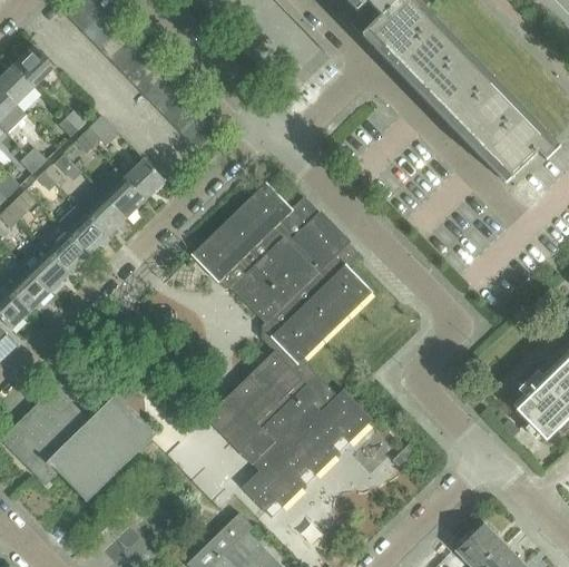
[(76,22),(96,3),(92,0),(80,0),(68,13),(76,22)]
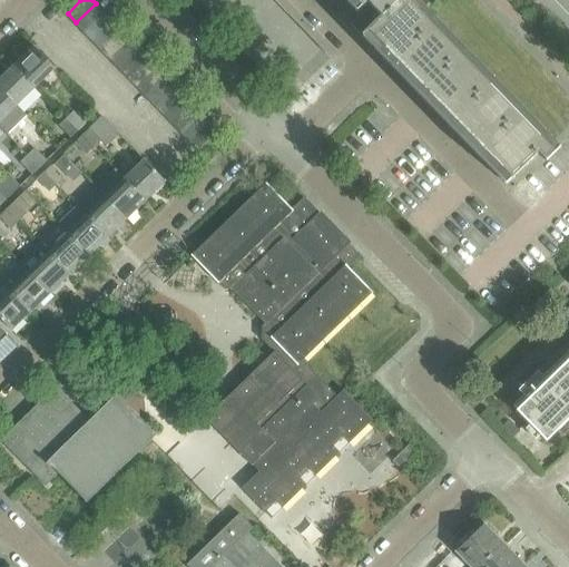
[(359,0),(366,8),(366,27),(512,178),(548,143),(409,0),(359,0)]
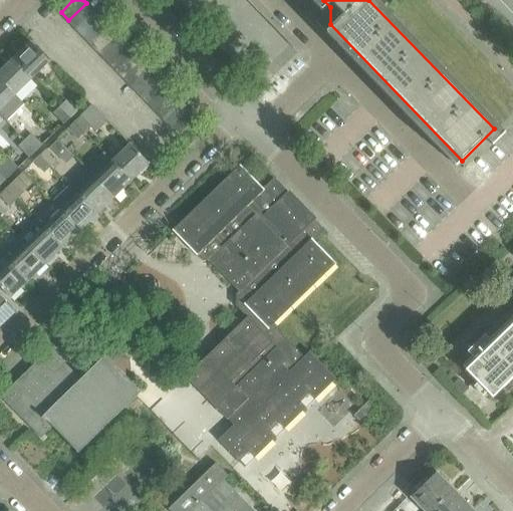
[(76,28),(93,11),(86,3),(68,20),(76,28)]
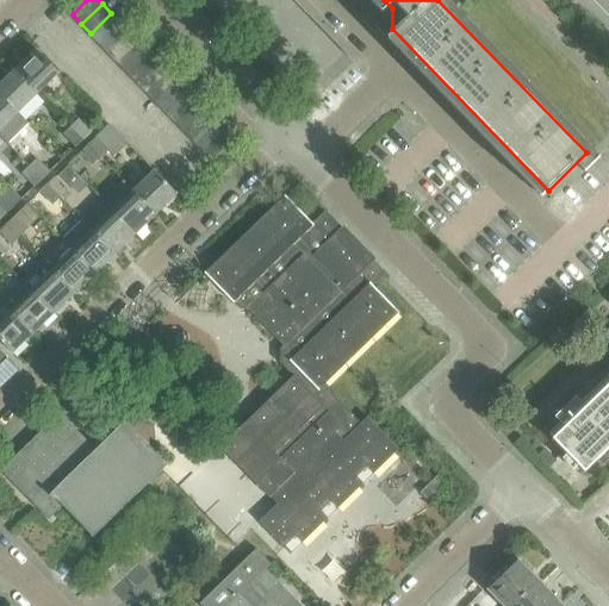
[(100,43),(120,23),(111,13),(91,33),(100,43)]
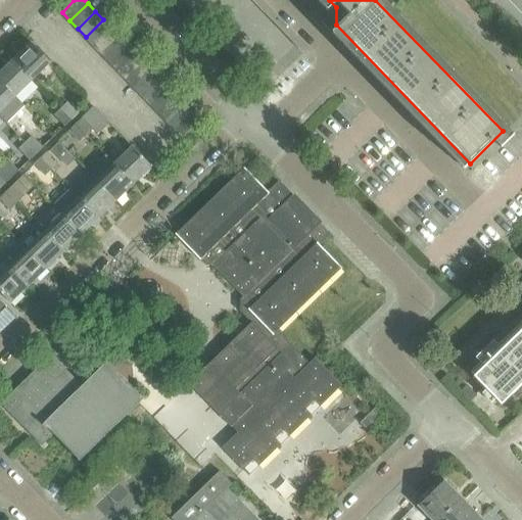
[(94,45),(111,28),(103,19),(86,37),(94,45)]
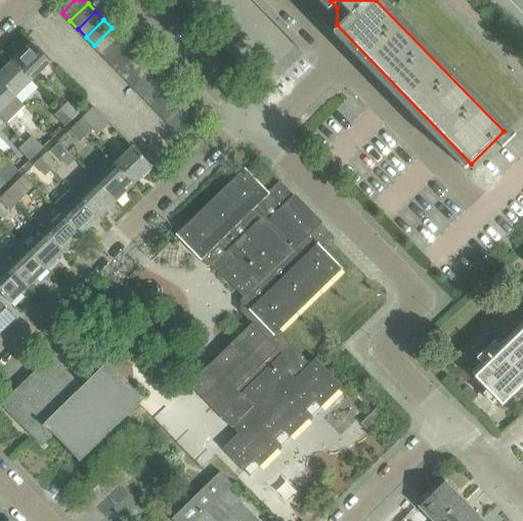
[(102,53),(120,36),(112,28),(94,45),(102,53)]
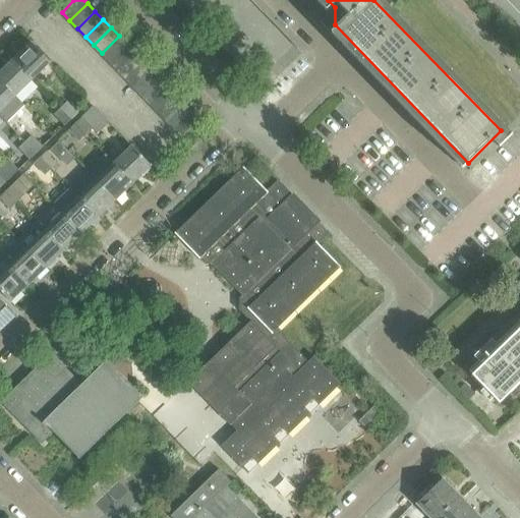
[(110,61),(127,45),(119,36),(102,53),(110,61)]
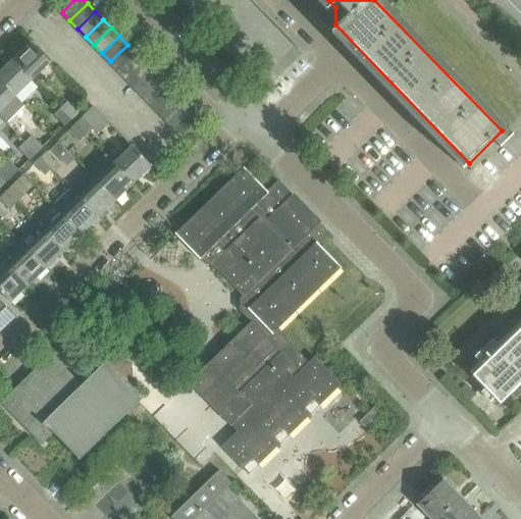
[(50,61),(31,42),(13,59),(33,79),(50,61)]
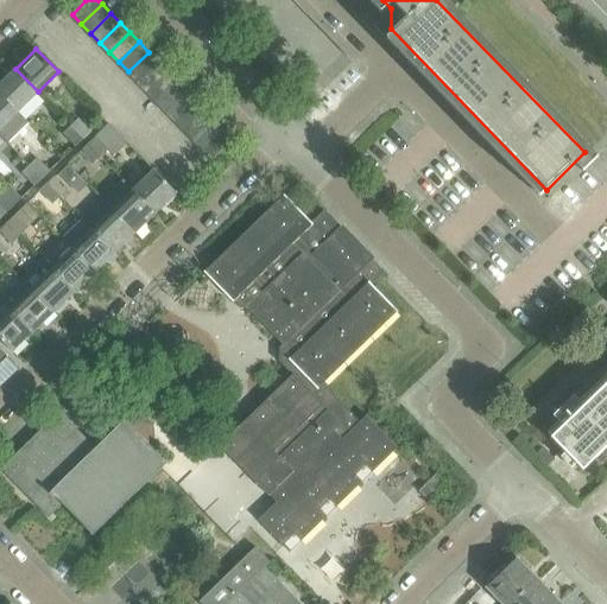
[(137,81),(158,62),(149,52),(128,71),(137,81)]
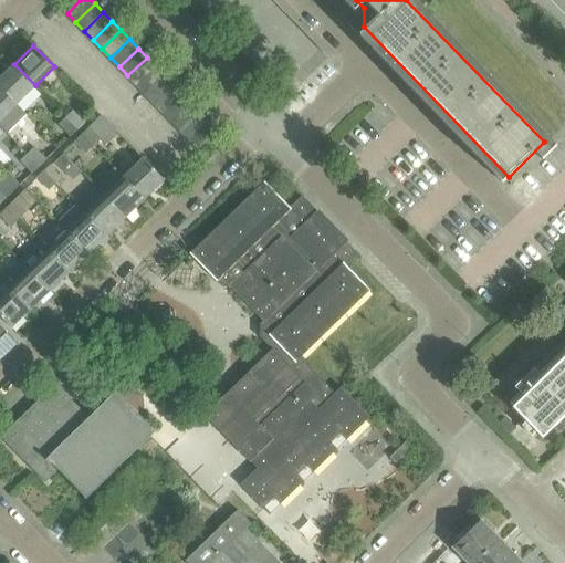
[(136,84),(156,66),(147,58),(127,75),(136,84)]
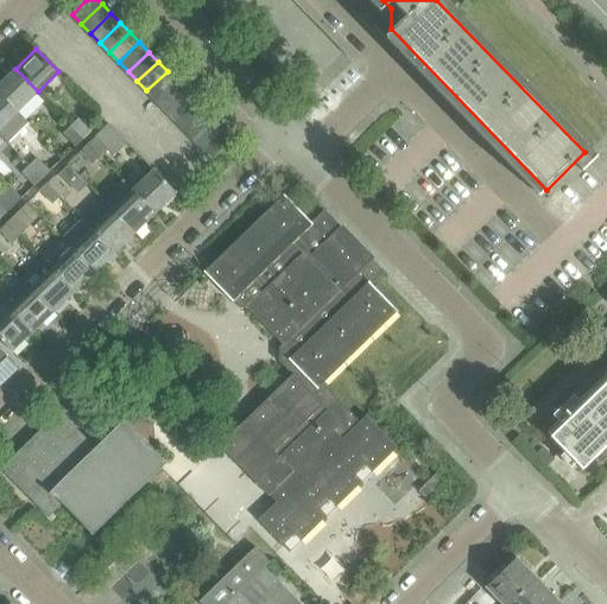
[(38,91),(16,69),(0,83),(0,93),(17,112),(38,91)]
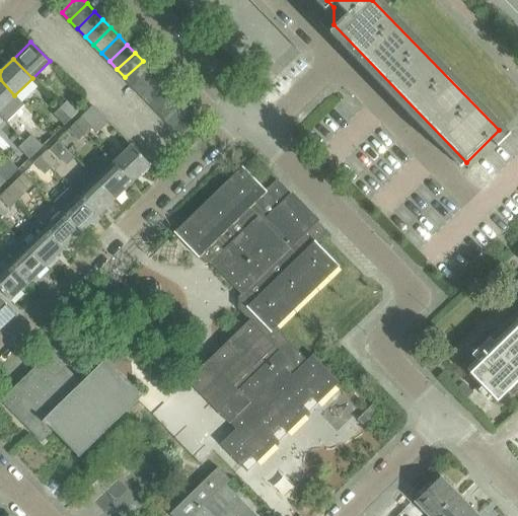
[(133,86),(150,69),(143,61),(125,77),(133,86)]
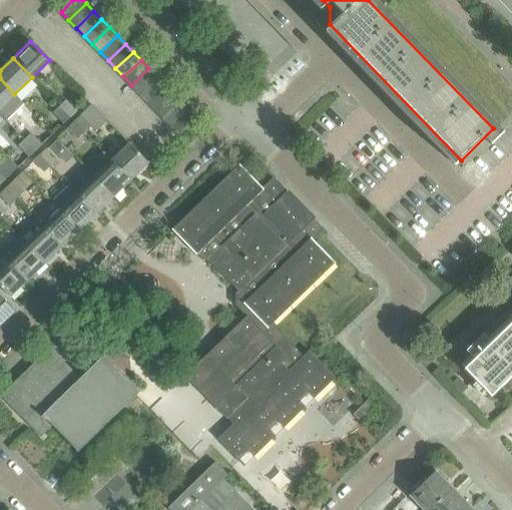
[(139,93),(156,76),(148,68),(131,85),(139,93)]
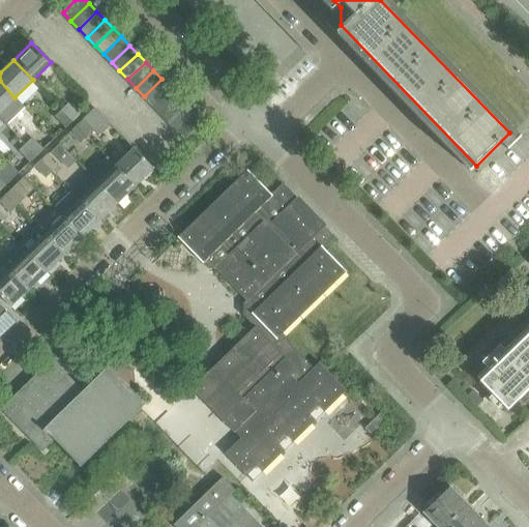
[(152,105),(170,87),(162,79),(144,96),(152,105)]
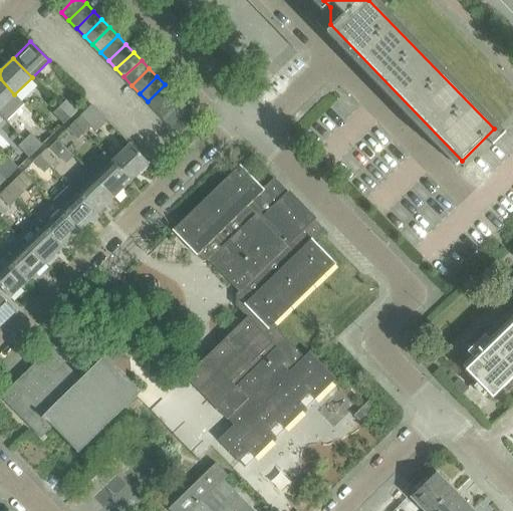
[(0,113),(6,120),(24,103),(14,94),(0,78),(0,113)]
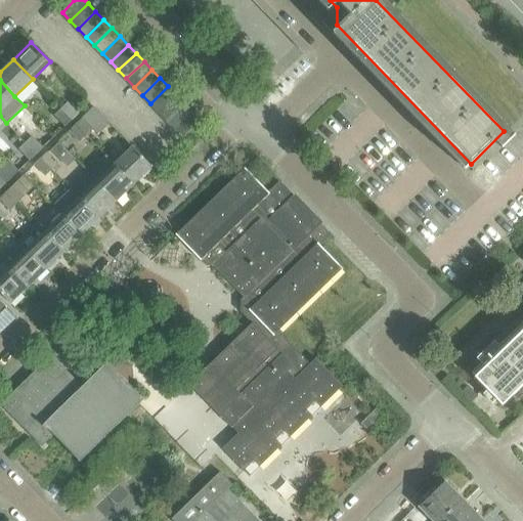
[(159,112),(176,94),(168,86),(150,103),(159,112)]
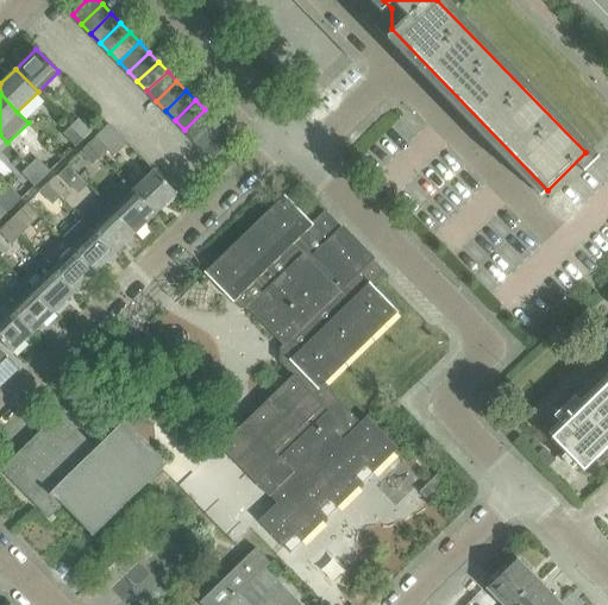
[(194,139),(214,119),(205,109),(185,130),(194,139)]
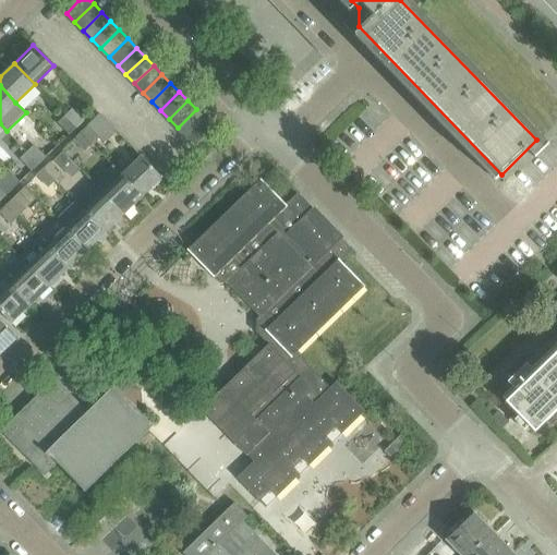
[(83,120),(71,108),(64,115),(76,128),(83,120)]
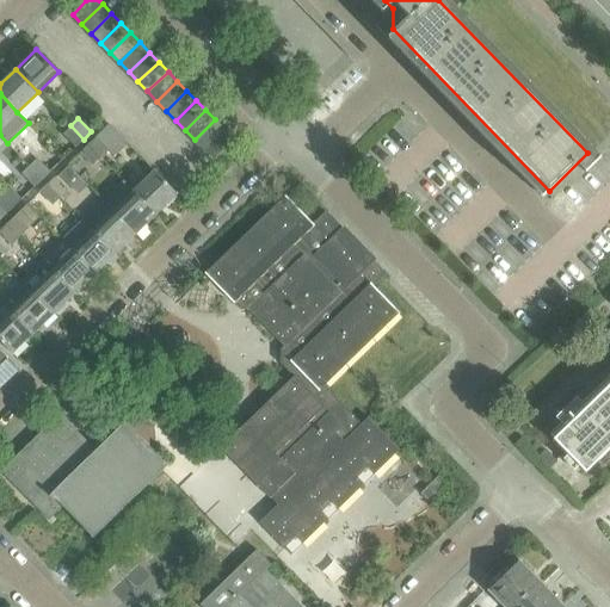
[(203,149),(225,129),(215,119),(195,140),(203,149)]
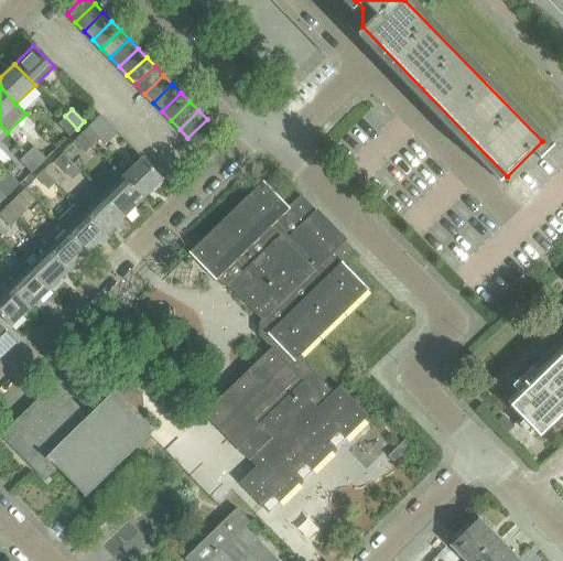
[(119,131),(101,112),(89,125),(101,138),(107,143),(119,131)]
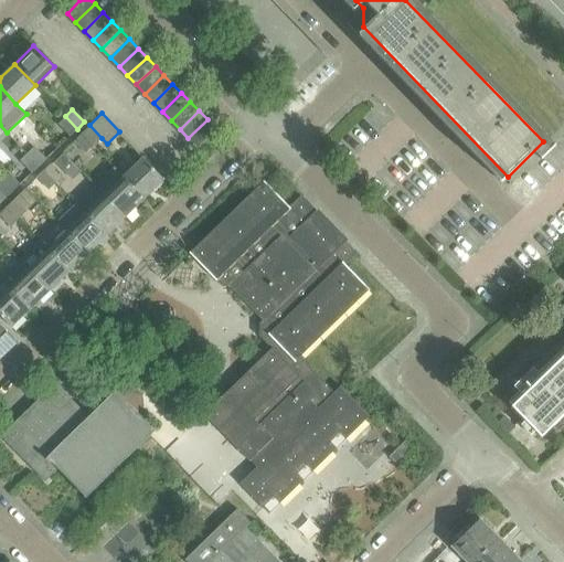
[(77,129),(65,116),(57,124),(70,136),(77,129)]
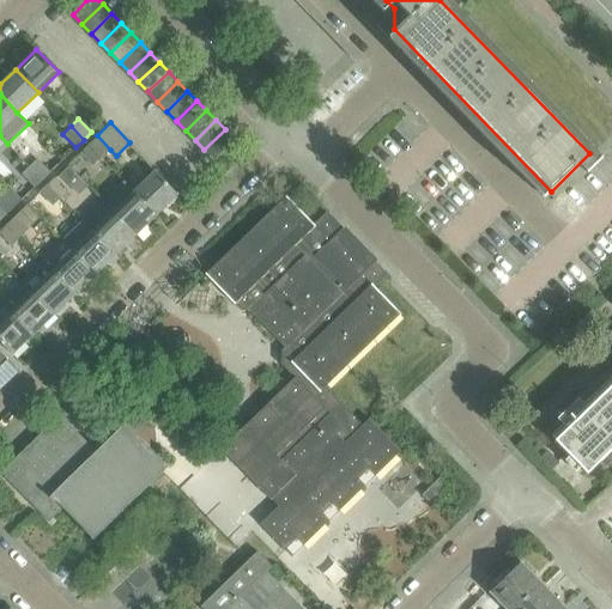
[(213,159),(234,139),(225,129),(204,150),(213,159)]
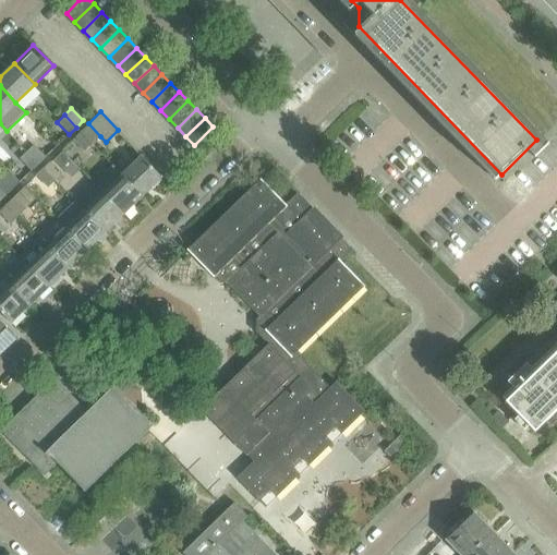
[(100,136),(88,123),(81,131),(94,143),(100,136)]
